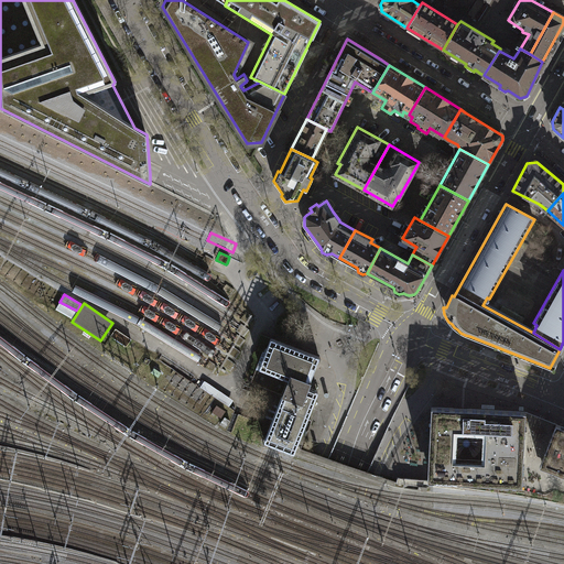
[(116,328),(111,335),(127,346),(132,338),(116,328)]
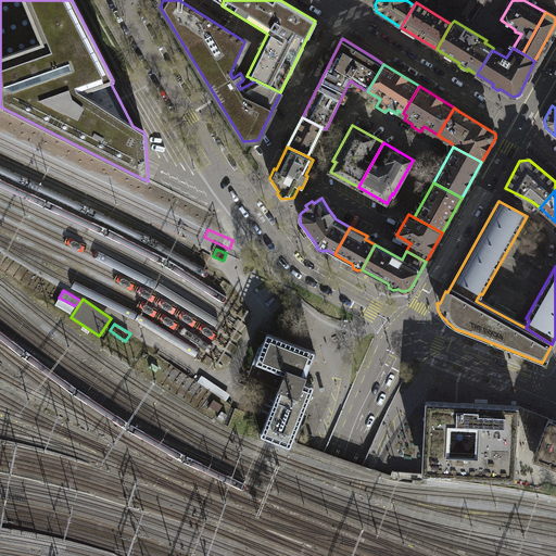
[(300,346),(264,333),(253,363),(282,374),(278,387),(268,414),(260,436),(290,446),(298,427),(303,414),(312,391),(314,384),(307,382),(302,380),(304,375),(313,352),(300,346)]
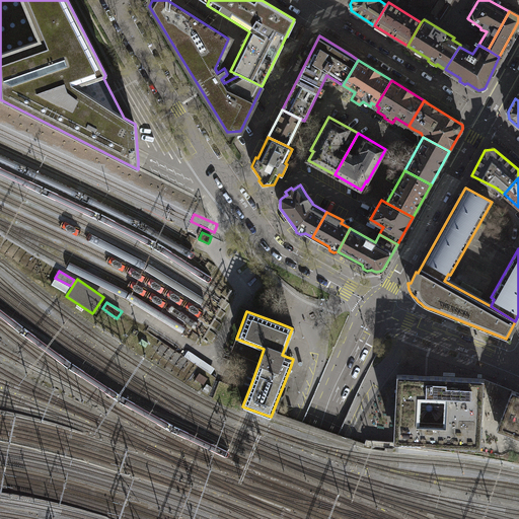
[(260,361),(264,349),(236,339),(231,352),(234,353),(234,352),(253,359),(260,361)]
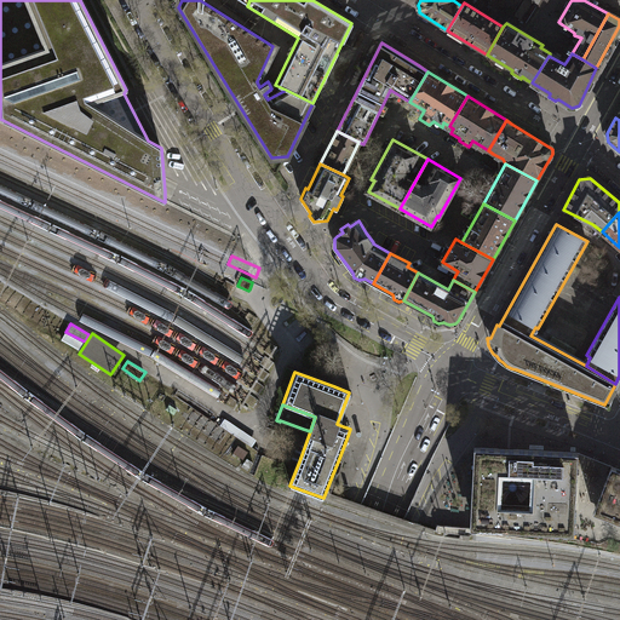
[(579,452),(475,447),(470,527),(574,533),(579,452)]
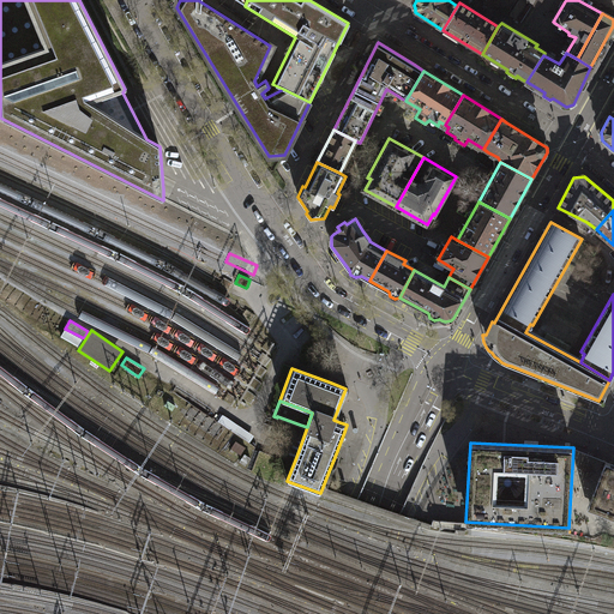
[(606,461),(573,447),(569,528),(465,522),(465,525),(527,530),(569,536),(613,545),(613,517),(588,506),(606,461)]
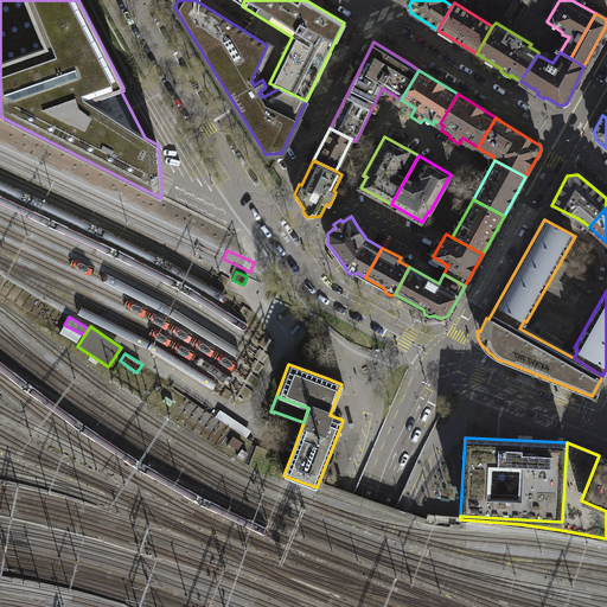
[(606,459),(599,455),(581,500),(606,511),(606,459)]
